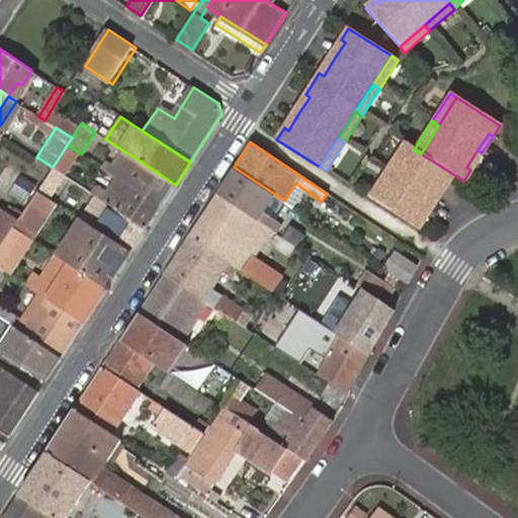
[(410,147),(404,143),(385,170),(392,174),(410,147)]
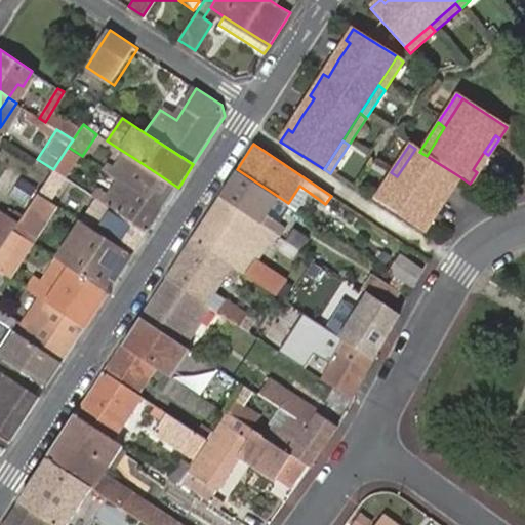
[(68,147),(53,169),(64,177),(79,154),(68,147)]
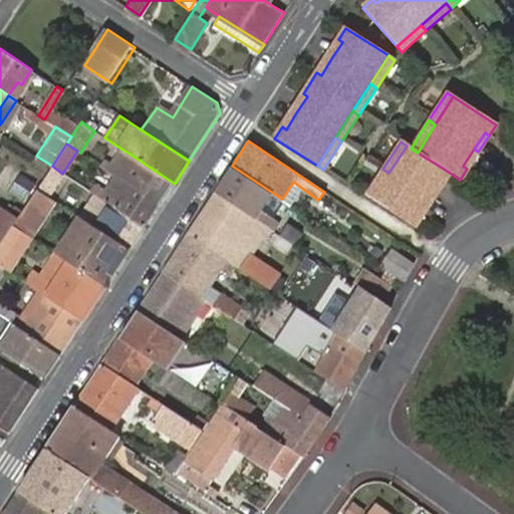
[(116,146),(105,162),(119,170),(130,154),(116,146)]
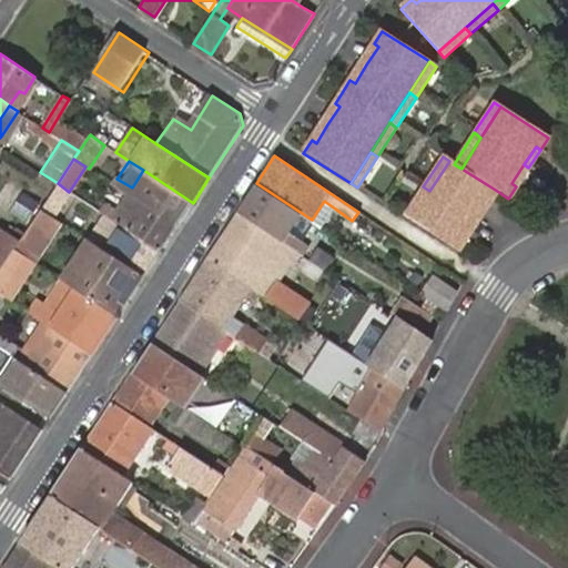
[(489,203),(497,191),(462,169),(454,164),(449,161),(429,191),(409,222),(457,252),(465,240),(460,236),(472,219),(484,200),(489,203)]
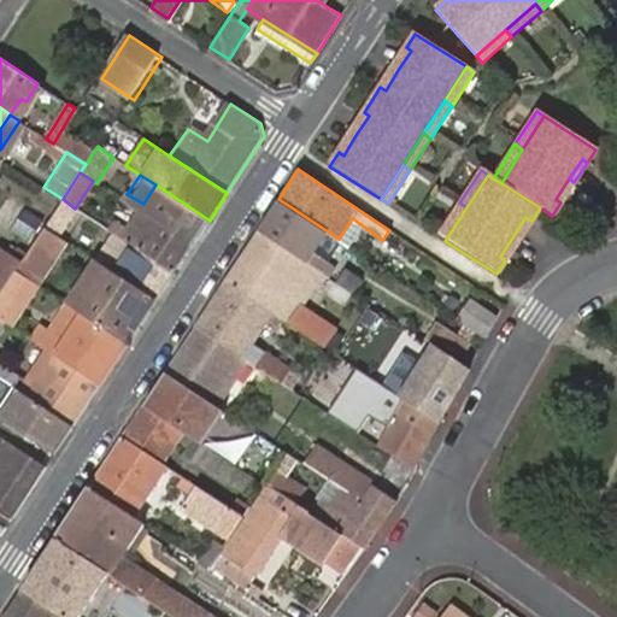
[(574,182),(569,178),(556,199),(560,203),(574,182)]
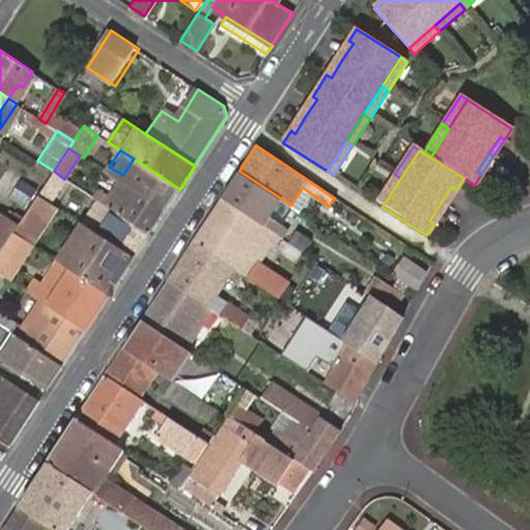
[(180,189),(134,158),(123,175),(109,167),(106,173),(119,181),(165,211),(180,189)]
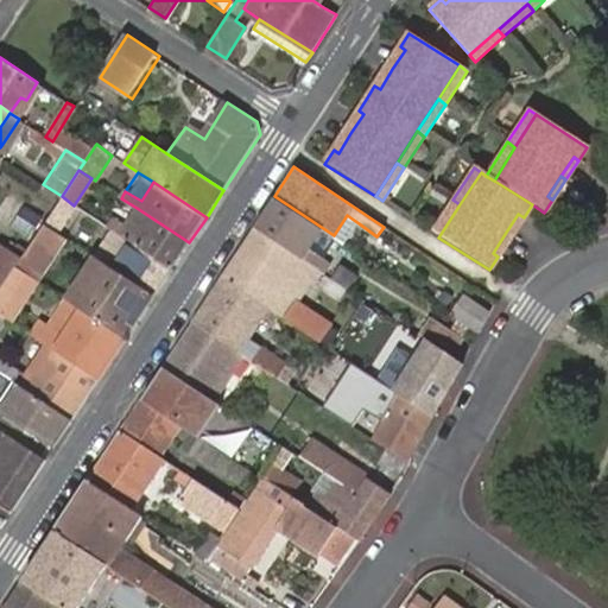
[(334,235),(274,196),(254,227),(323,272),(331,260),(324,255),(337,238),(334,235)]
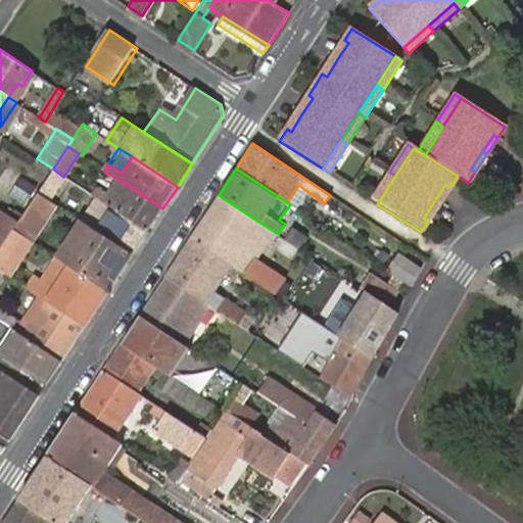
[(395,176),(389,172),(371,200),(377,204),(395,176)]
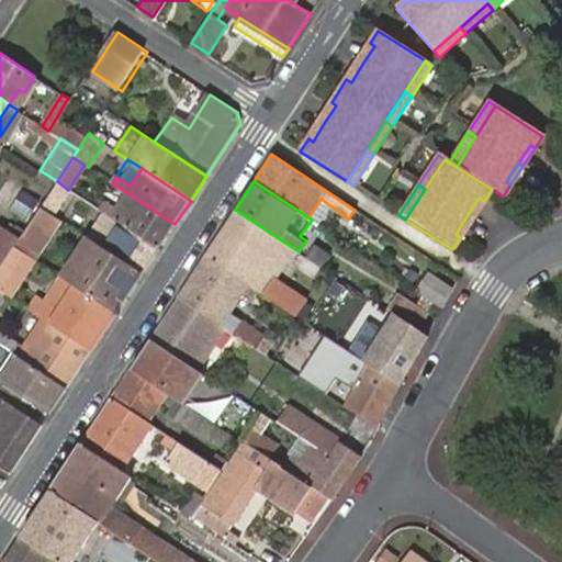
[(41,208),(43,203),(17,188),(6,206),(30,223),(41,208)]
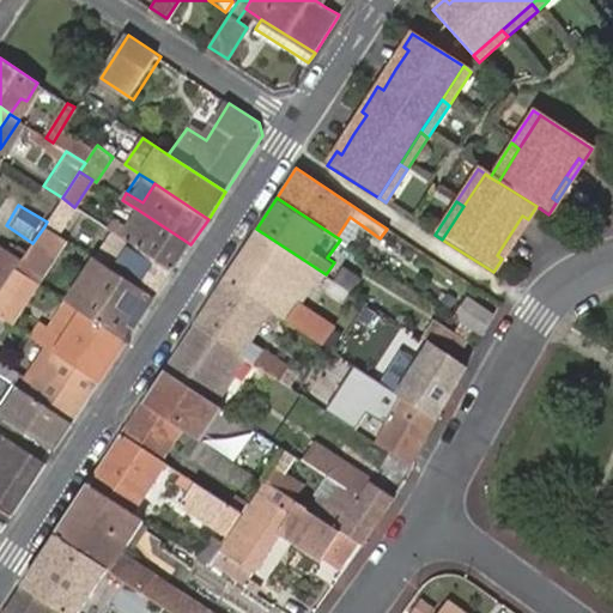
[(174,271),(190,244),(138,210),(126,229),(114,222),(109,230),(121,237),(174,271)]
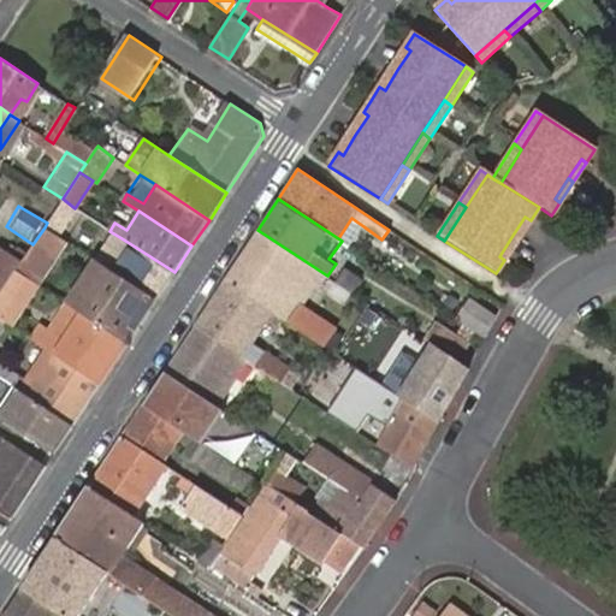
[(531,220),(525,217),(511,237),(517,240),(531,220)]
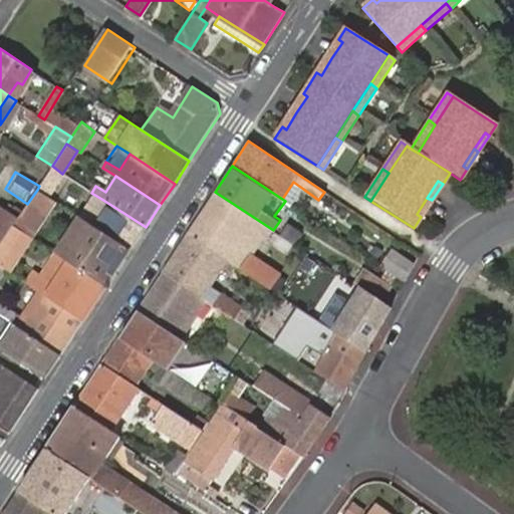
[(293,182),(282,199),(285,201),(292,206),(303,189),(293,182)]
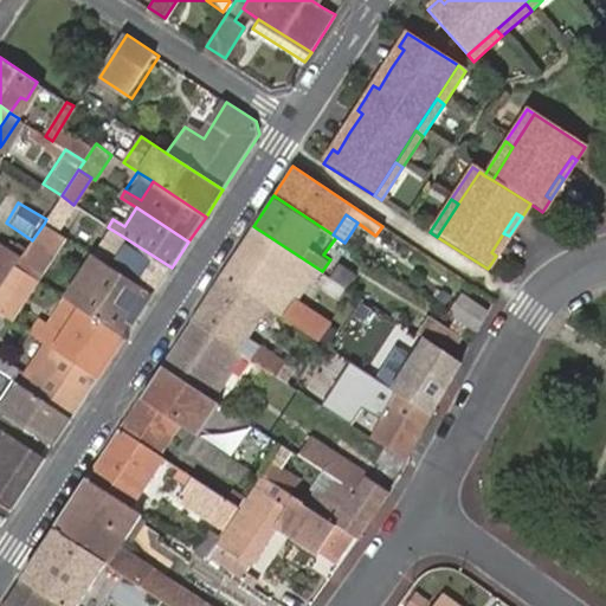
[(23,256),(14,268),(38,282),(66,238),(57,232),(44,224),(32,240),(23,256)]
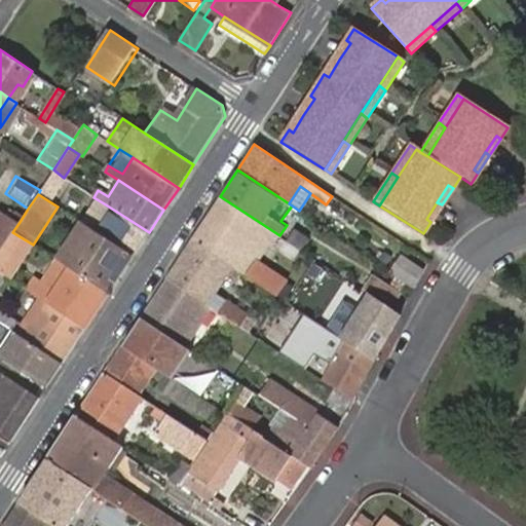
[(279,235),(220,196),(192,239),(233,266),(255,235),(266,242),(272,246),(279,235)]
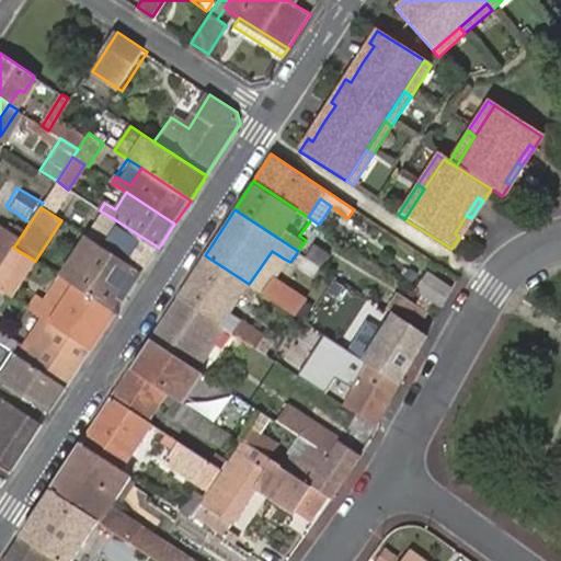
[(471,218),(466,216),(455,233),(459,237),(471,218)]
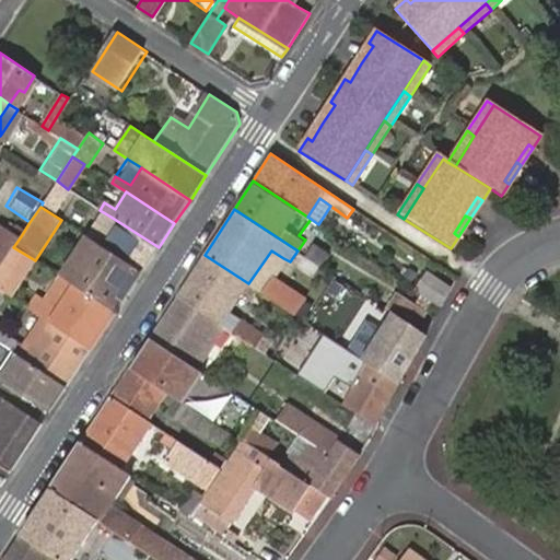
[(142,272),(159,247),(111,217),(93,241),(142,272)]
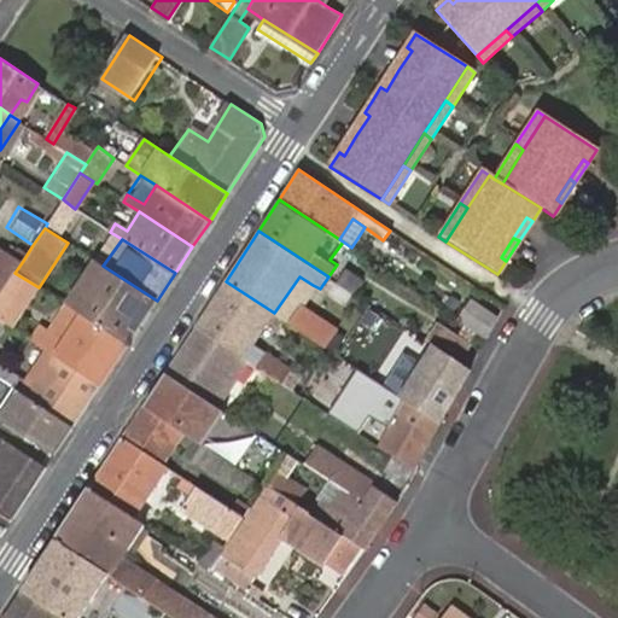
[(0,295),(15,273),(23,261),(0,245),(0,295)]
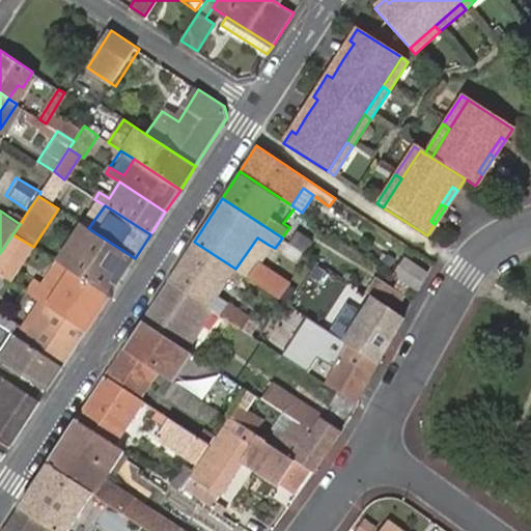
[(109,297),(135,258),(88,228),(86,227),(61,266),(109,297)]
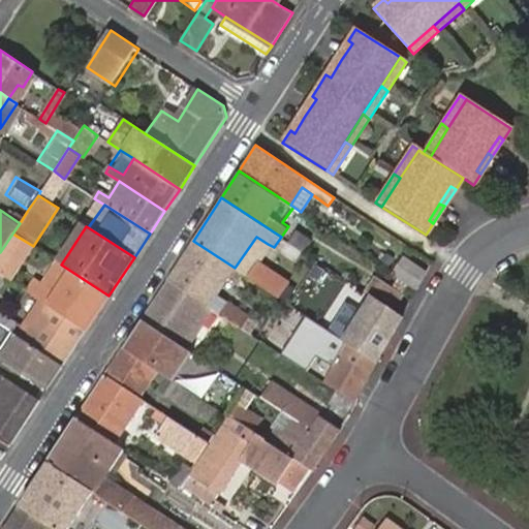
[(281,237),(302,250),(309,241),(288,226),(281,237)]
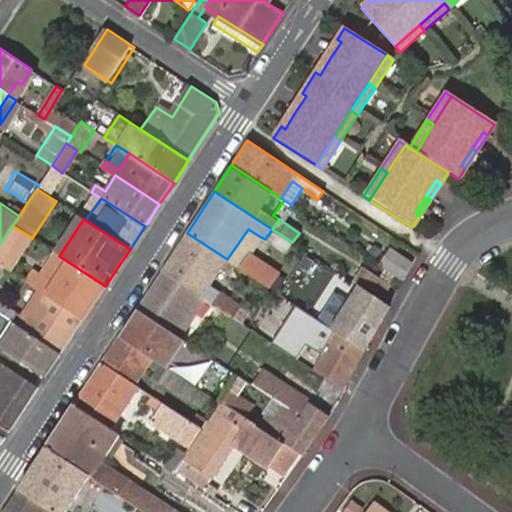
[(32,238),(12,226),(0,244),(0,265),(4,268),(11,273),(32,238)]
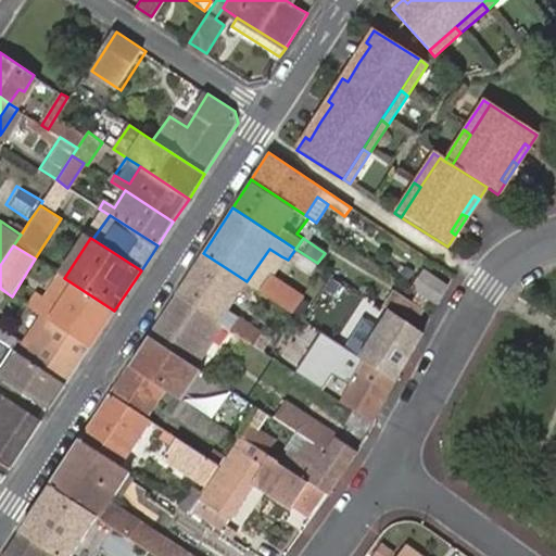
[(269,249),(247,281),(260,290),(268,277),(281,256),(269,249)]
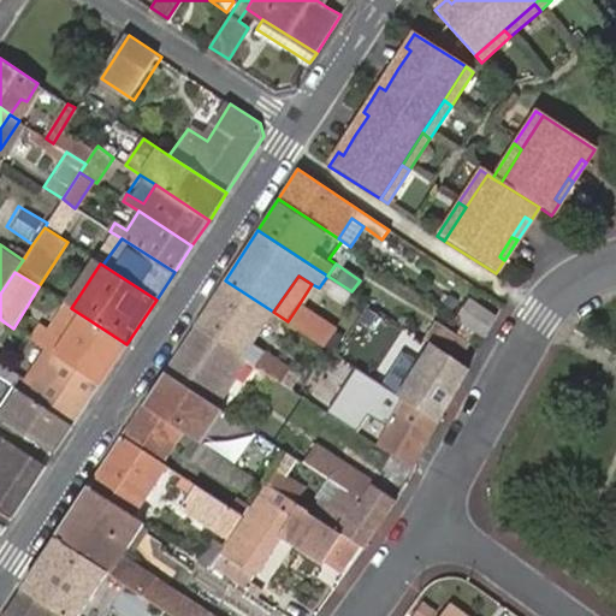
[(225,280),(196,324),(242,355),(252,342),(253,343),(273,312),(225,280)]
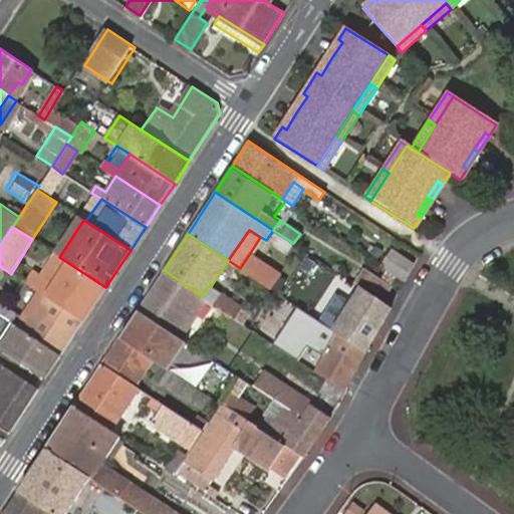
[(405,281),(415,265),(393,250),(381,266),(386,267),(398,276),(405,281)]
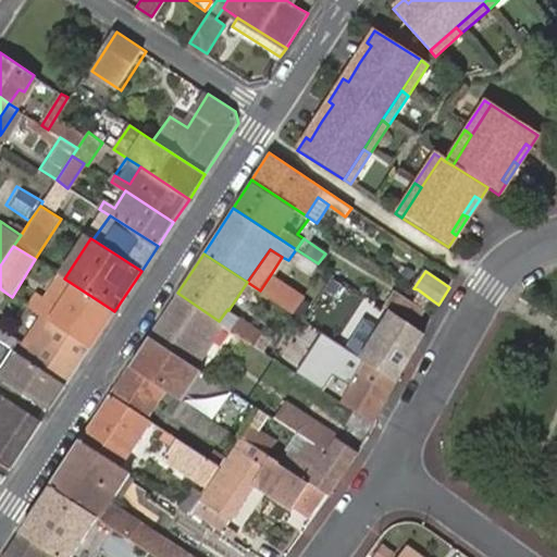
[(40,314),(91,348),(114,311),(64,279),(60,276),(37,312),(40,314)]
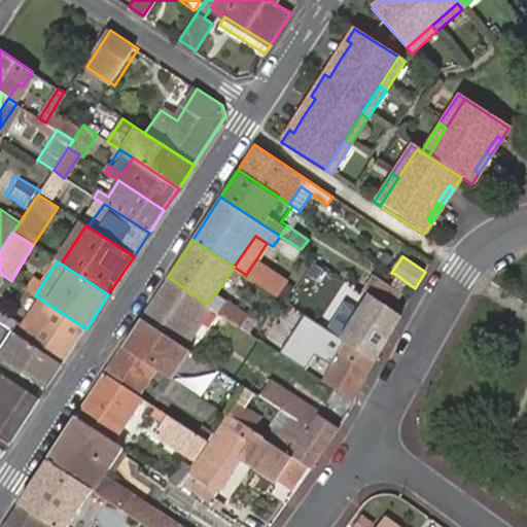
[(246,275),(270,290),(277,278),(254,262),(246,275)]
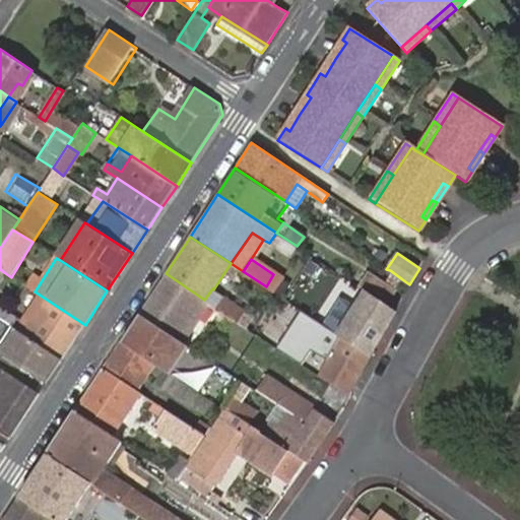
[(0,317),(12,326),(62,359),(85,325),(38,294),(21,318),(0,304),(0,278),(4,272),(0,269),(0,317)]
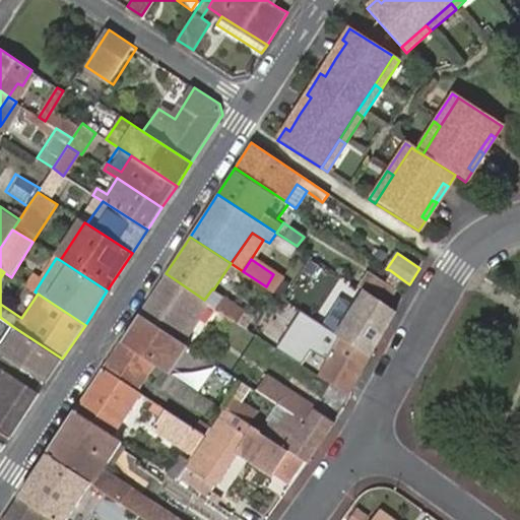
[(395,290),(402,279),(390,270),(382,282),(395,290)]
